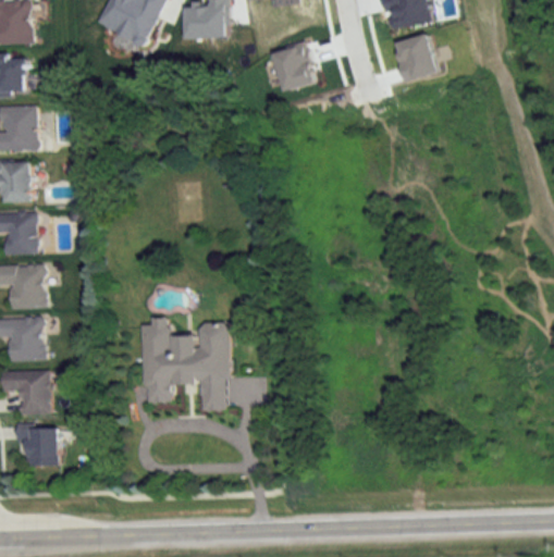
[(0,45),(32,44),(31,0),(0,0),(0,45)]
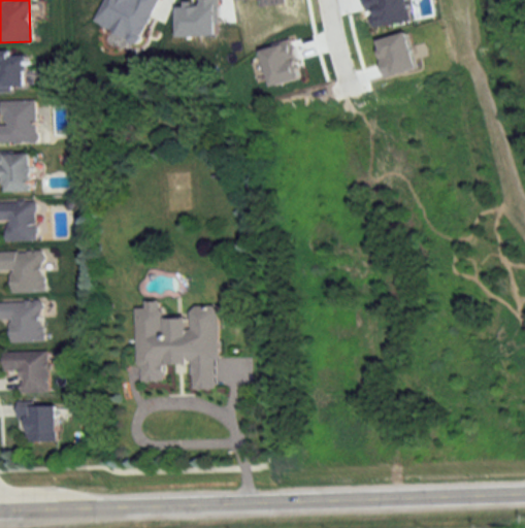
[(0,91),(25,92),(25,57),(0,56),(0,91)]
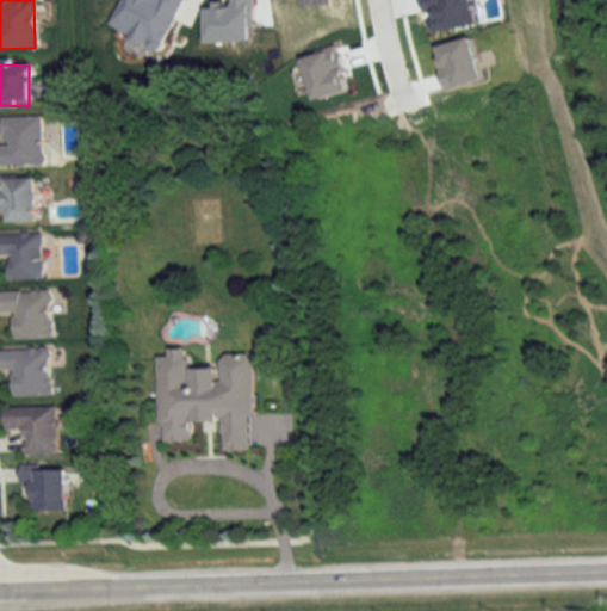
[(39,117),(0,118),(1,146),(0,146),(0,166),(41,166),(39,117)]
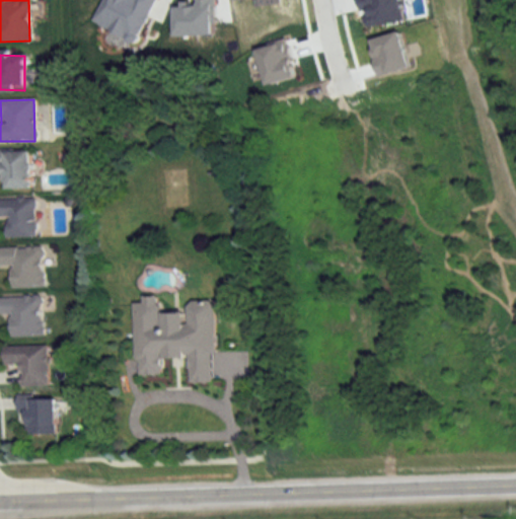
[(28,189),(28,151),(0,151),(0,167),(1,167),(1,189),(28,189)]
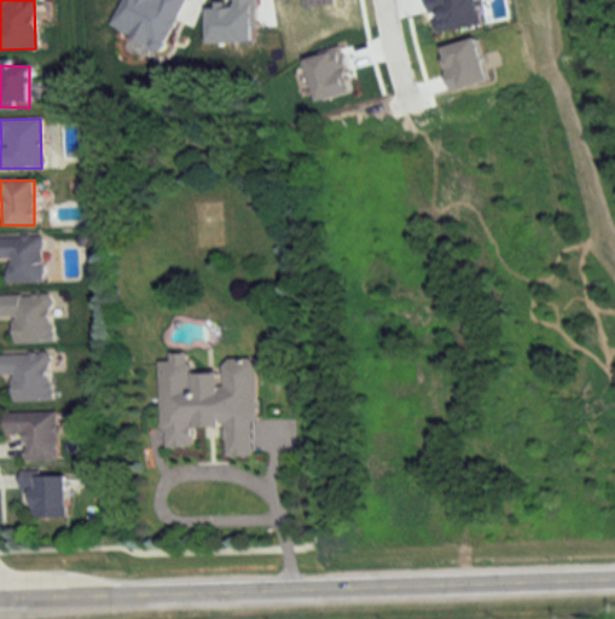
[(41,237),(0,237),(0,260),(6,260),(6,283),(41,283),(41,237)]
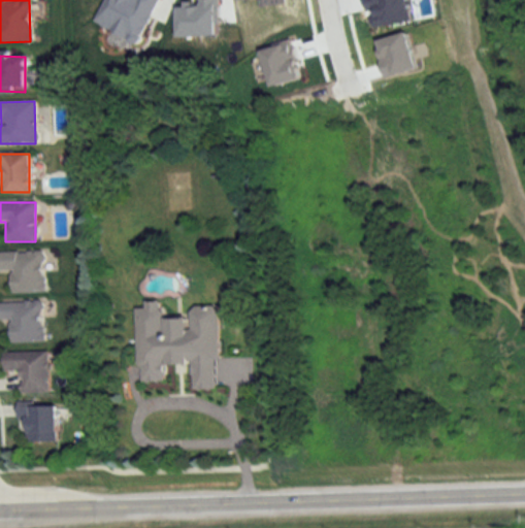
[(7,293),(43,293),(43,251),(0,251),(0,272),(7,272),(7,293)]
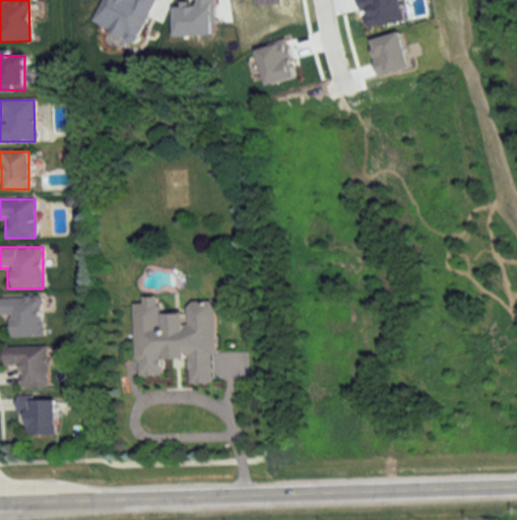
[(8,337),(41,336),(41,297),(0,298),(0,316),(8,316),(8,337)]
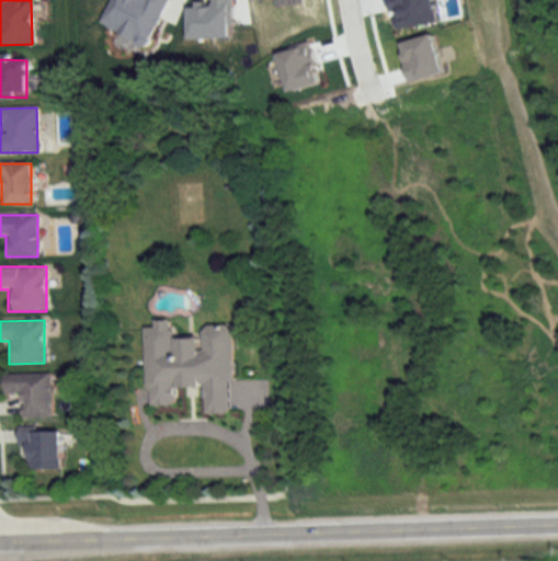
[(158,340),(158,368),(200,368),(200,361),(214,361),(214,340),(158,340)]
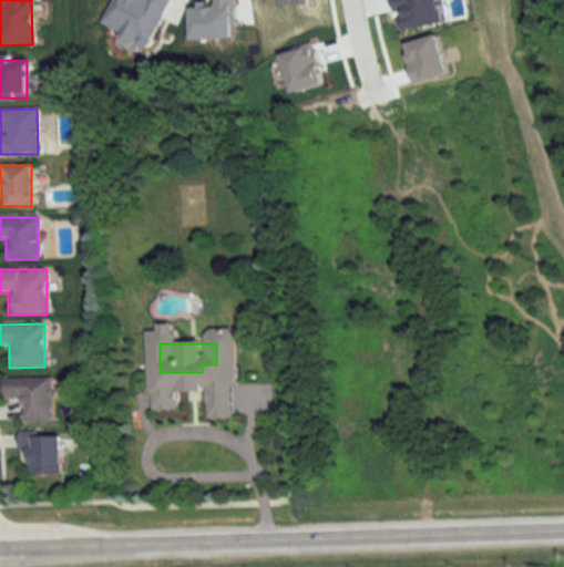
[(51,422),(50,378),(1,379),(2,400),(20,399),(20,423),(51,422)]
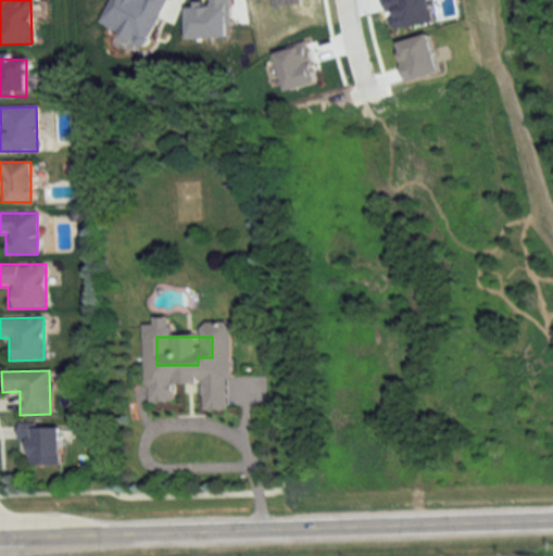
[(17,426),(17,453),(26,453),(26,466),(58,466),(58,426),(17,426)]
